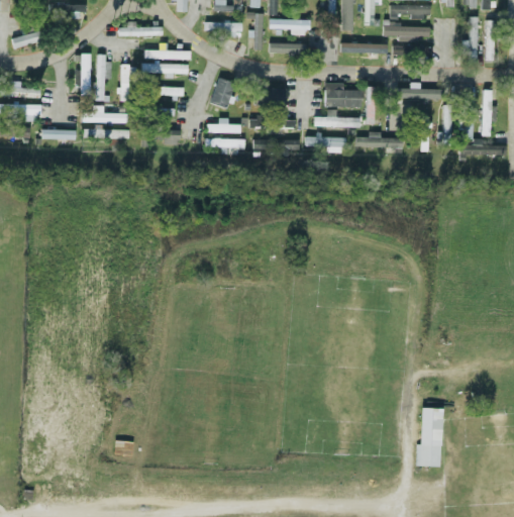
[(0,0),(0,1),(0,11),(10,11),(9,0),(0,0)]
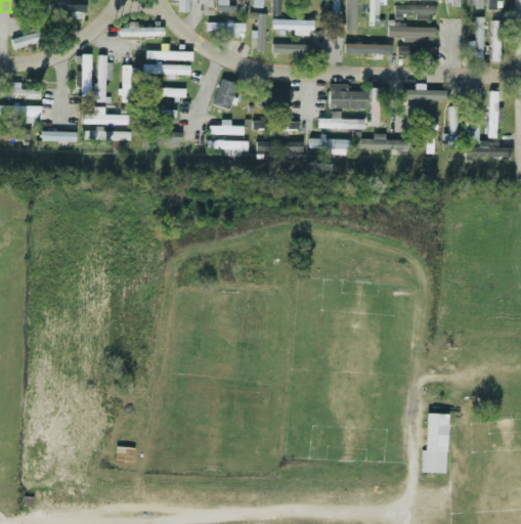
[(189,0),(179,0),(179,11),(189,12),(189,0)]
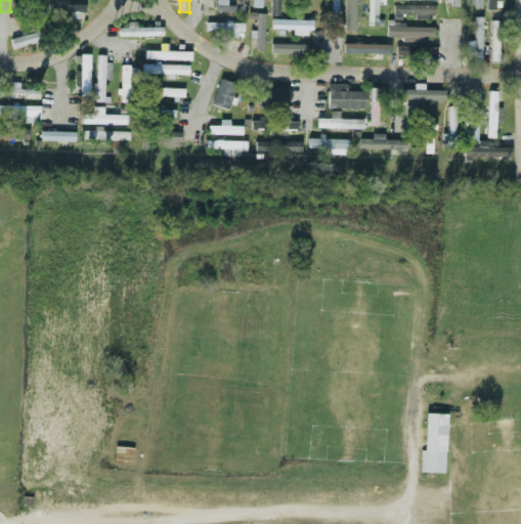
[(218,0),(218,11),(246,12),(246,0),(218,0)]
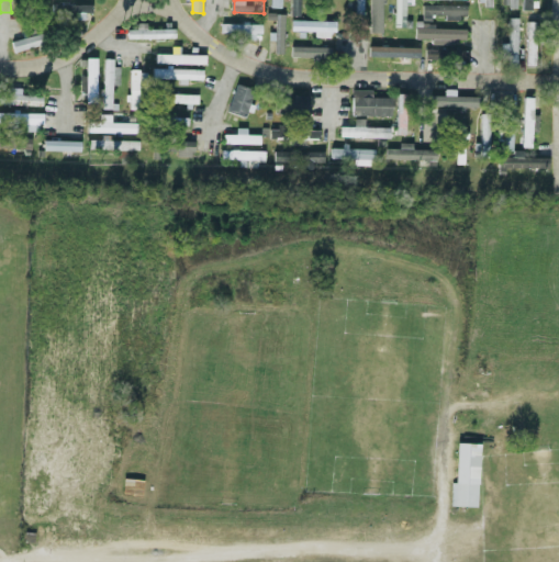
[(292,0),(293,15),(302,17),(302,0),(292,0)]
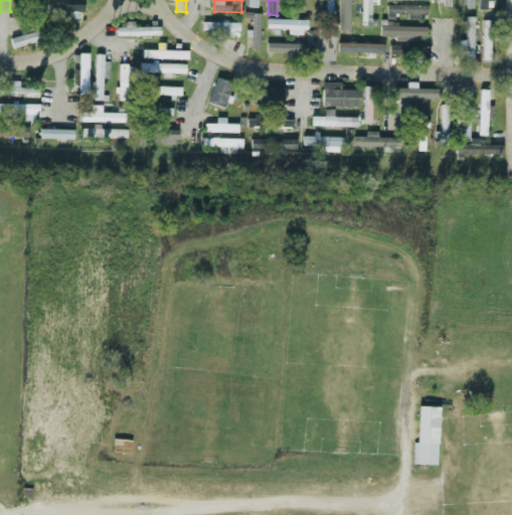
[(335,0),(326,0),(326,18),(335,18),(335,0)]
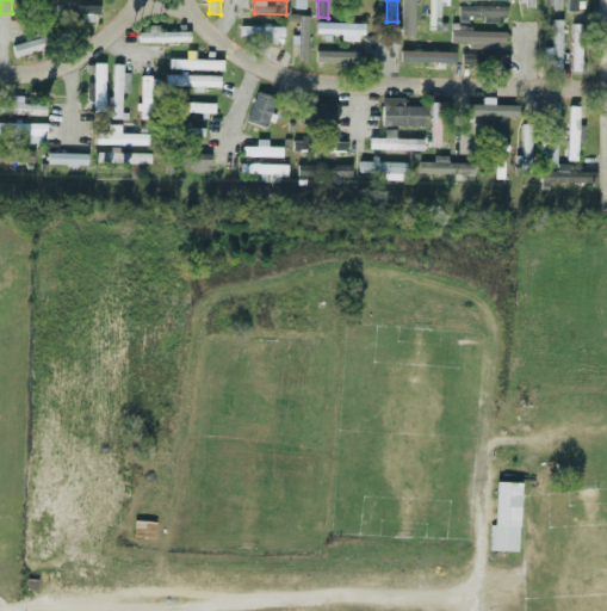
[(403,0),(404,36),(419,36),(417,0),(403,0)]
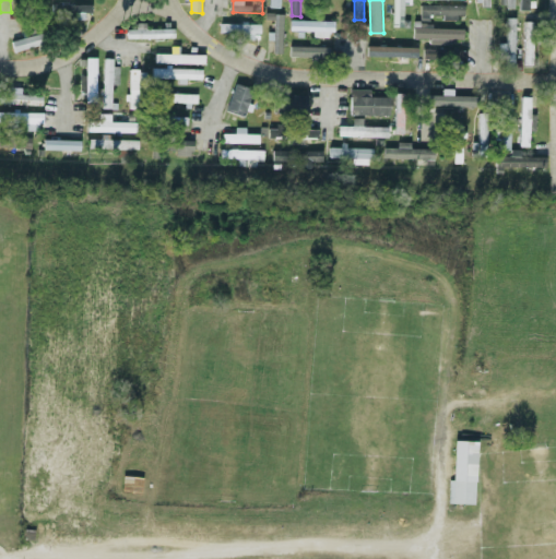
[(394,0),(395,27),(405,27),(405,6),(414,4),(413,0),(394,0)]
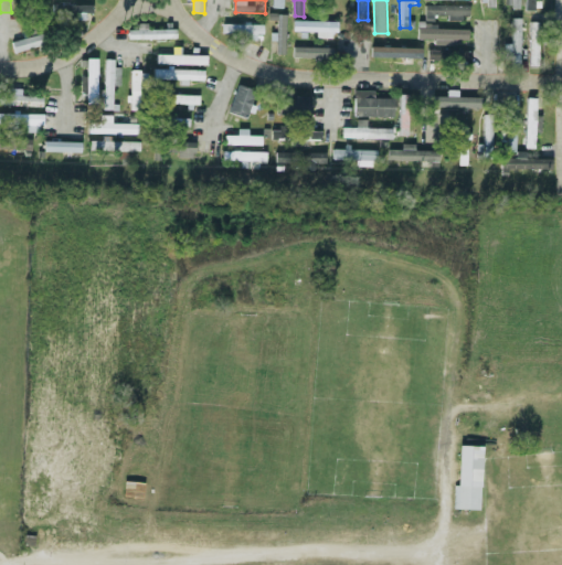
[(537,0),(527,0),(528,10),(537,10),(537,0)]
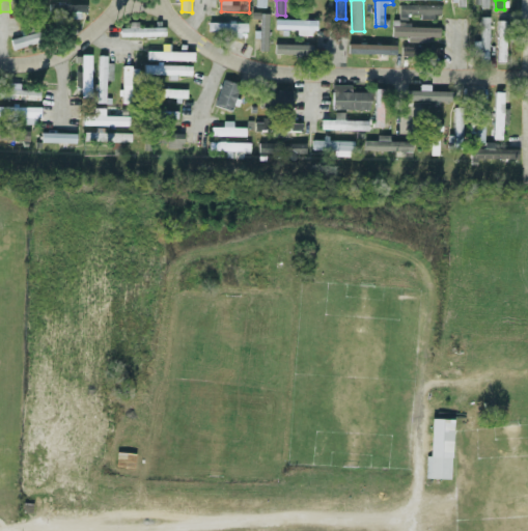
[(442,19),(443,5),(401,4),(401,20),(410,20),(410,18),(442,19)]
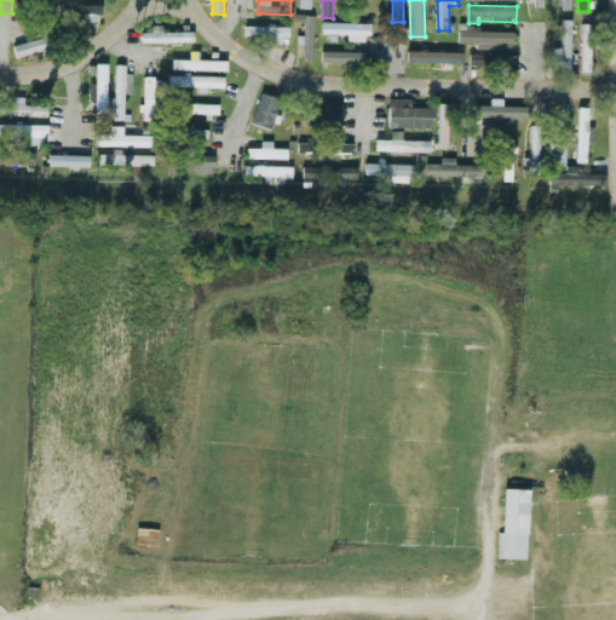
[(305,35),(298,35),(298,45),(305,45),(305,59),(315,59),(316,16),(305,16),(305,35)]
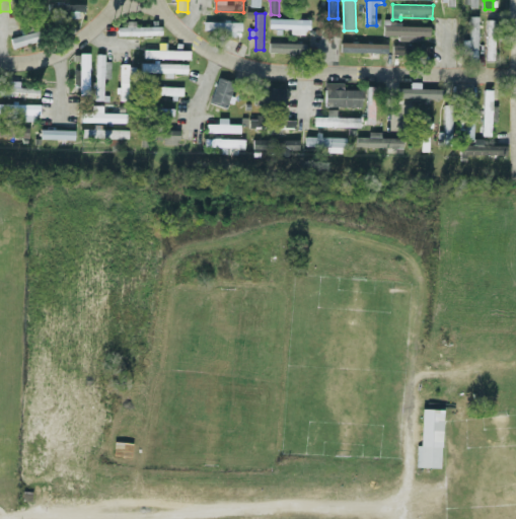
[(478,61),(480,19),(470,18),(469,61),(478,61)]
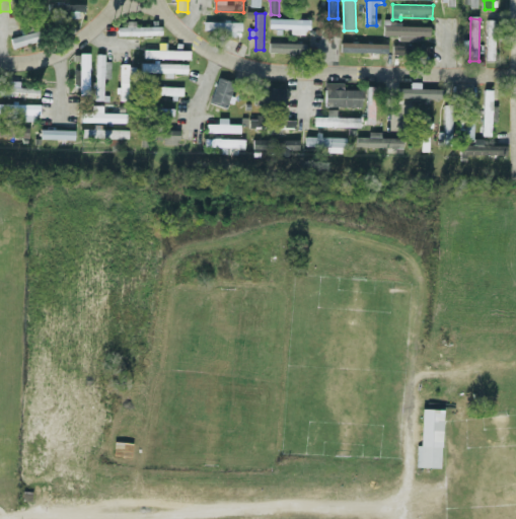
[(309,35),(310,20),(272,19),(271,28),(293,28),(292,34),(309,35)]
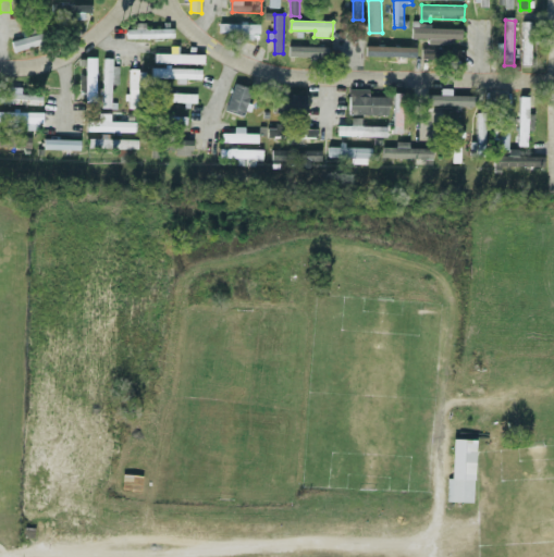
[(524,64),(532,65),(533,22),(525,22),(524,64)]
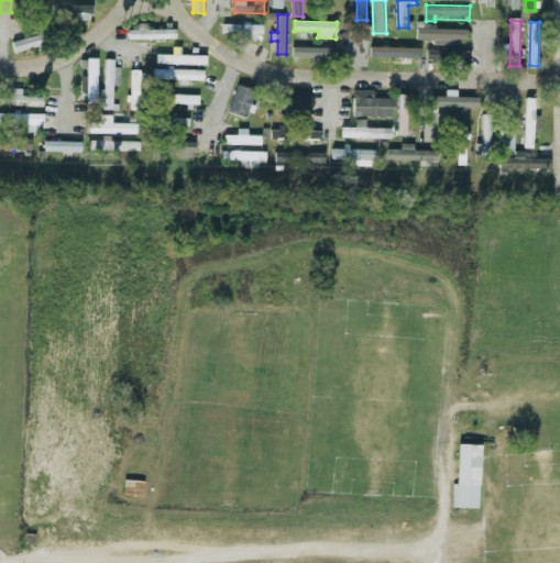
[(149,30),(149,23),(139,23),(139,30),(130,30),(130,40),(177,39),(177,29),(149,30)]
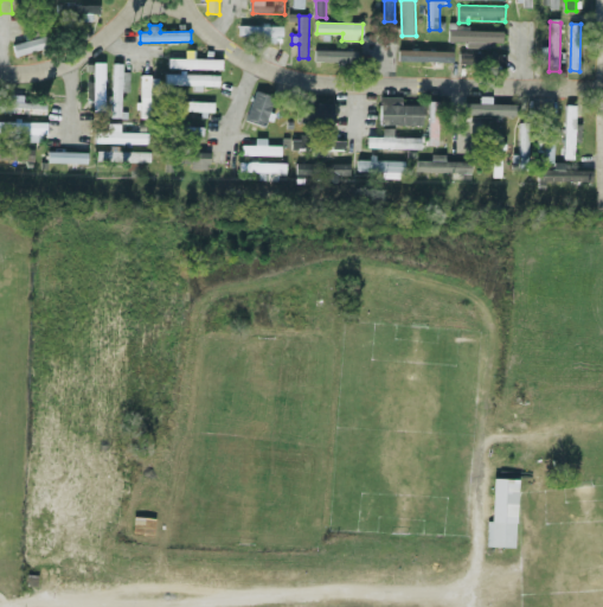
[(282,40),(282,26),(242,25),(241,39),(282,40)]
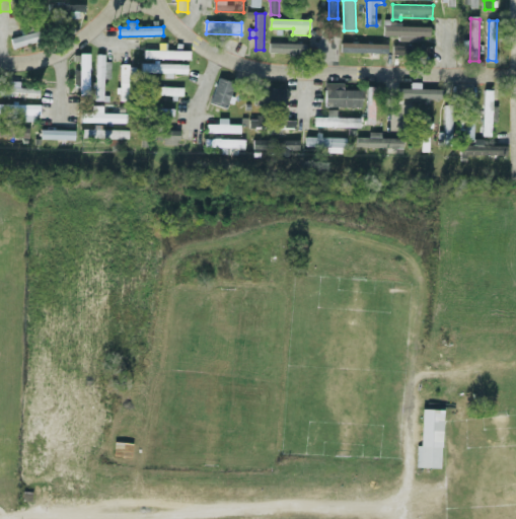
[(403,26),(403,21),(385,21),(385,34),(401,35),(400,41),(432,41),(432,27),(403,26)]
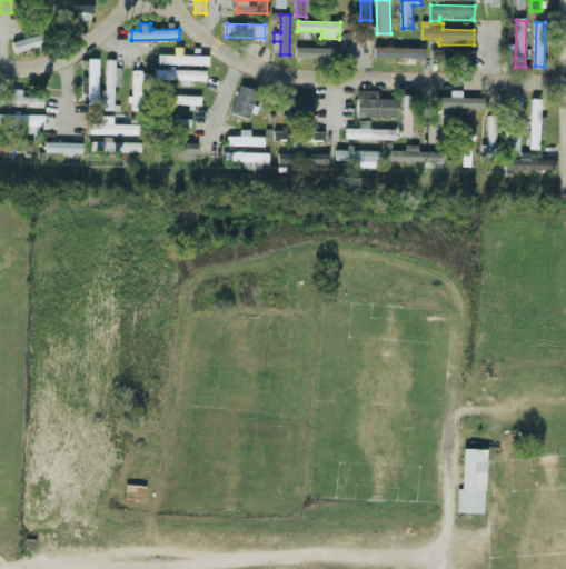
[(48,46),(46,35),(13,41),(16,52),(48,46)]
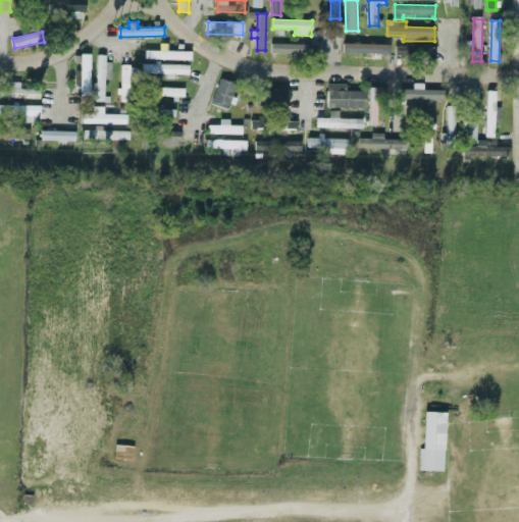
[(273,53),(309,54),(309,44),(273,43),(273,53)]
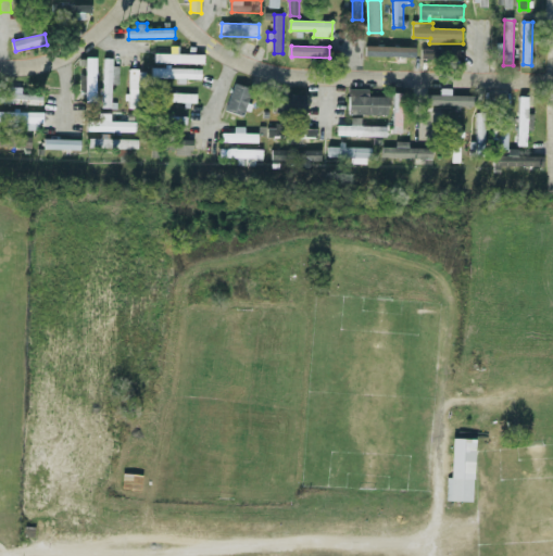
[(416,58),(416,47),(367,46),(366,57),(416,58)]
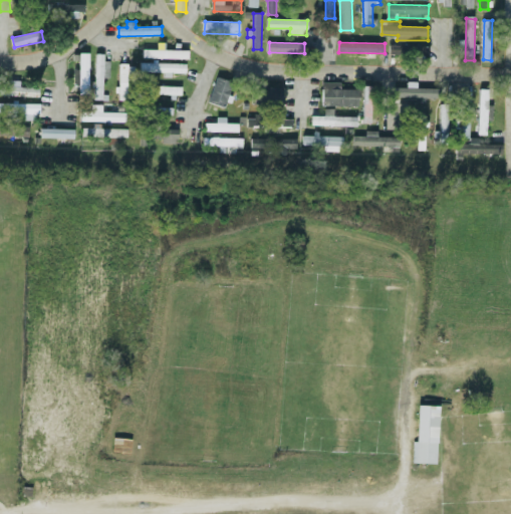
[(426,46),(391,45),(391,54),(425,55),(426,46)]
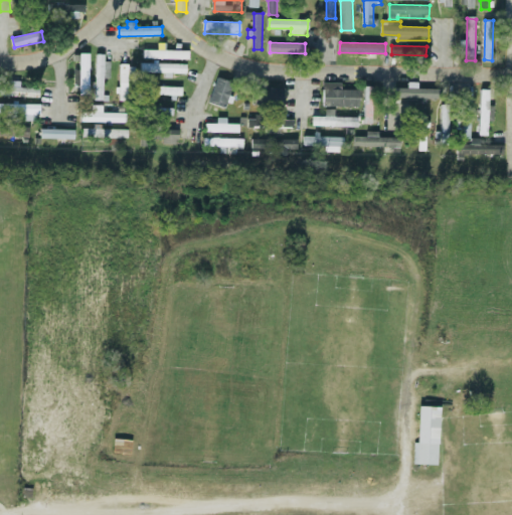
[(189,50),(145,49),(144,58),(189,58),(189,50)]
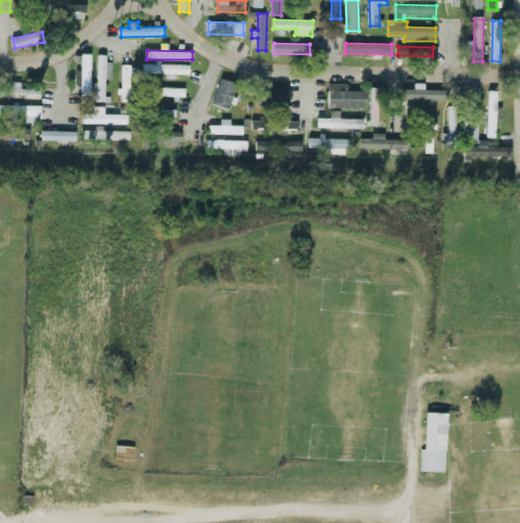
[(92,54),(83,54),(82,95),(92,95),(92,54)]
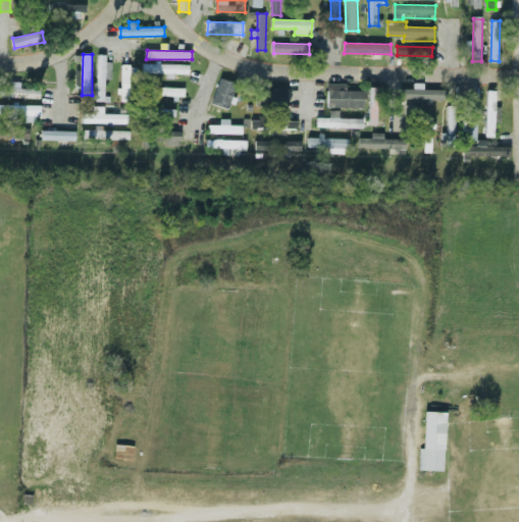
[(190,64),(144,63),(144,74),(175,74),(175,73),(190,74),(190,64)]
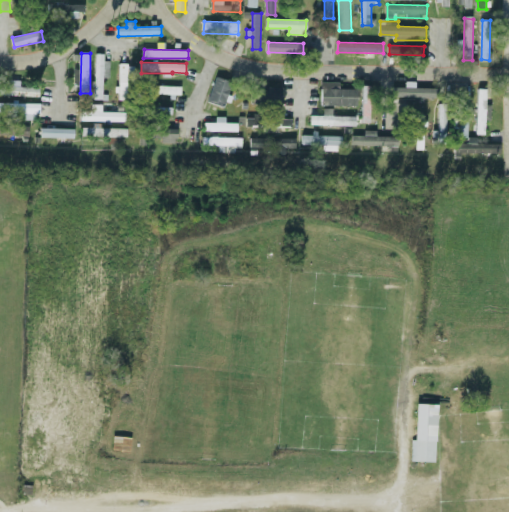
[(120,87),(118,87),(119,99),(133,99),(133,65),(120,65),(120,87)]
